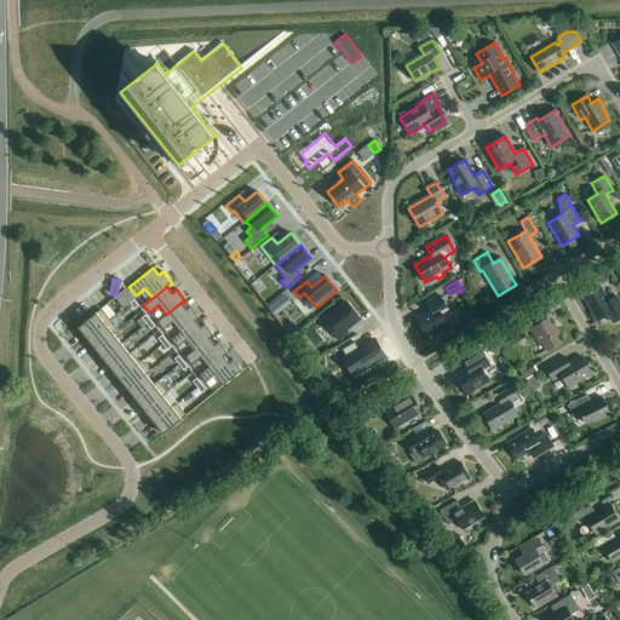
[(608,315),(613,323),(619,317),(619,303),(616,297),(608,302),(600,286),(583,296),(597,321),(608,315)]
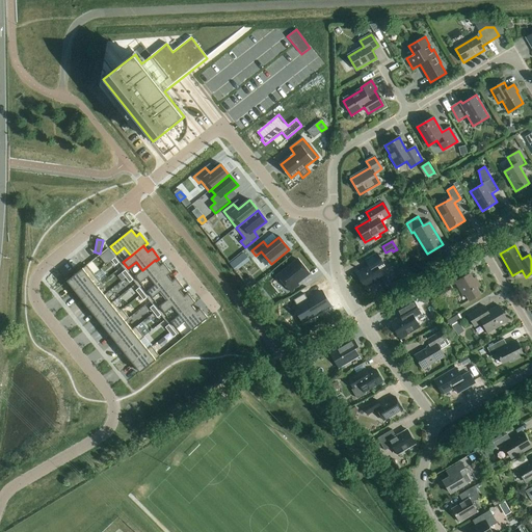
[(356,273),(365,288),(383,277),(379,269),(384,266),(377,254),(366,261),(369,266),(356,273)]
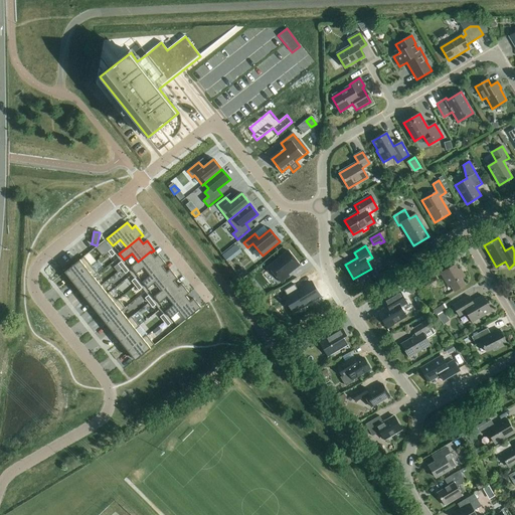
[(228,250),(222,255),(227,262),(233,256),(228,250)]
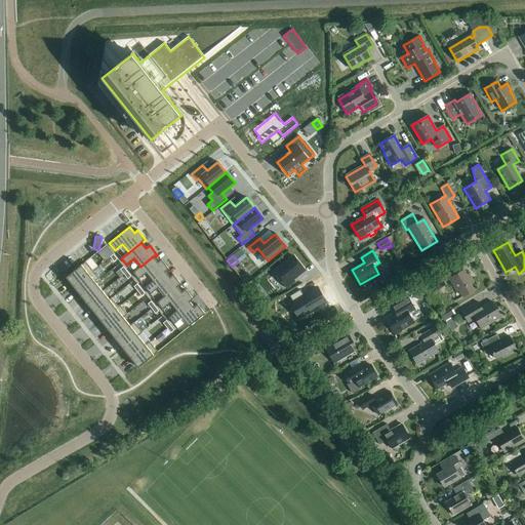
[(169,270),(161,259),(158,263),(154,257),(153,256),(140,267),(133,273),(138,280),(147,274),(153,282),(165,272),(166,273),(169,270)]
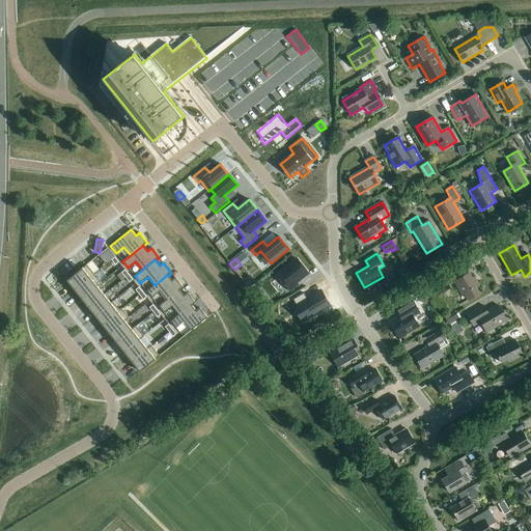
[(296,283),(308,273),(298,259),(277,275),(289,290),(298,285),(296,283)]
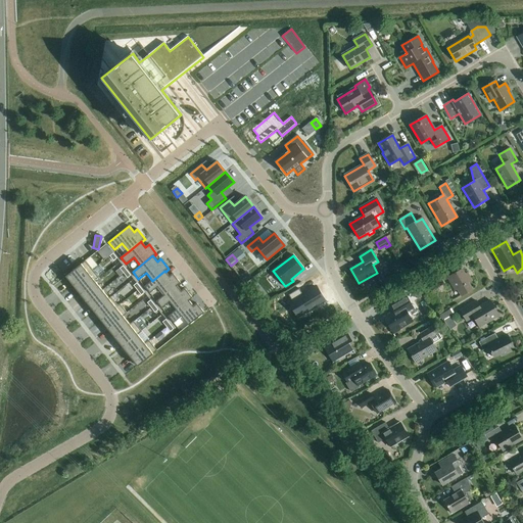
[(82,265),(65,277),(73,285),(89,273),(92,270),(85,262),(82,265)]
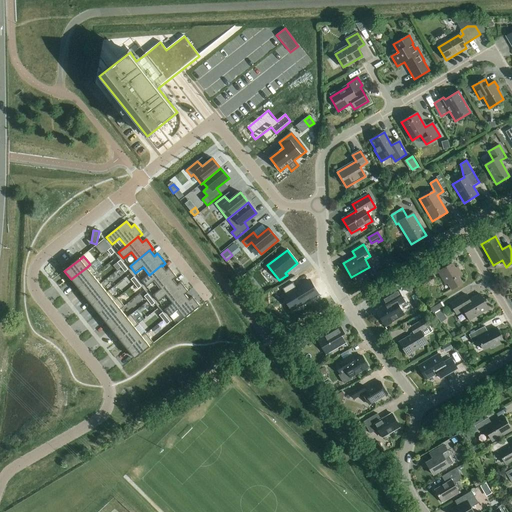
[(87,267),(71,279),(78,288),(93,276),(97,273),(90,264),(87,267)]
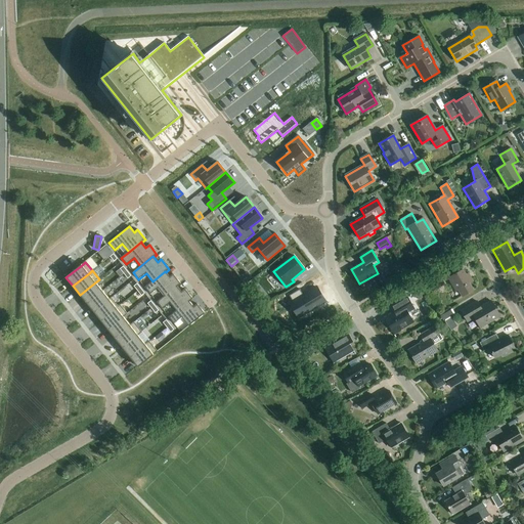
[(444,275),(446,279),(448,278),(455,290),(457,289),(462,296),(472,290),(468,282),(472,281),(468,274),(466,275),(463,270),(453,275),(451,271),(444,275)]
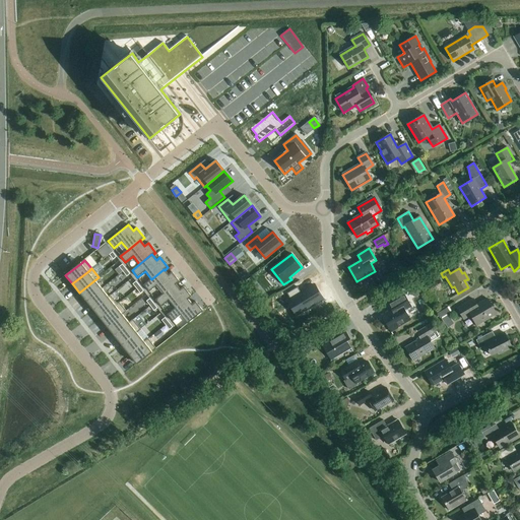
[(180,282),(172,272),(169,275),(165,270),(164,269),(151,279),(143,285),(149,291),(156,285),(163,294),(176,283),(176,284),(180,282)]
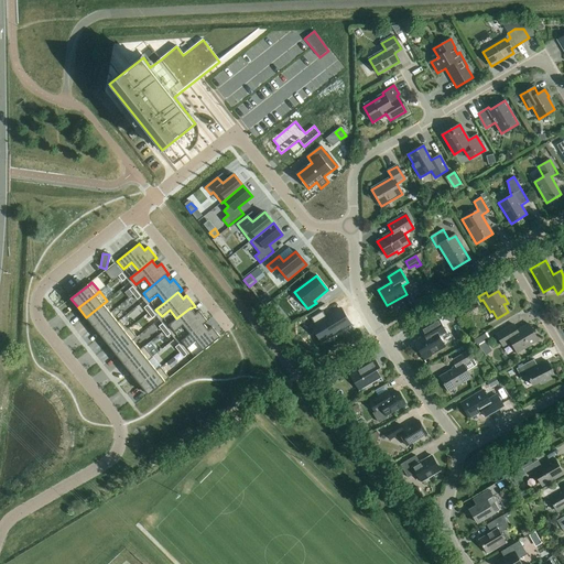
[(102,304),(86,317),(94,326),(110,313),(104,304),(108,301),(107,301),(102,304)]
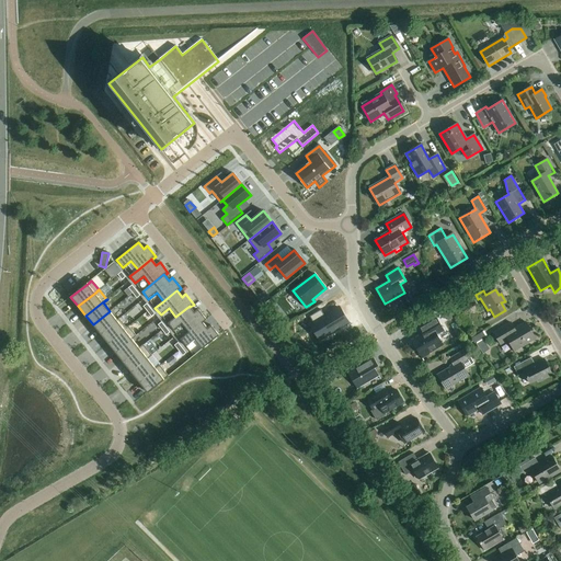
[(447,305),(441,309),(444,315),(450,310),(447,305)]
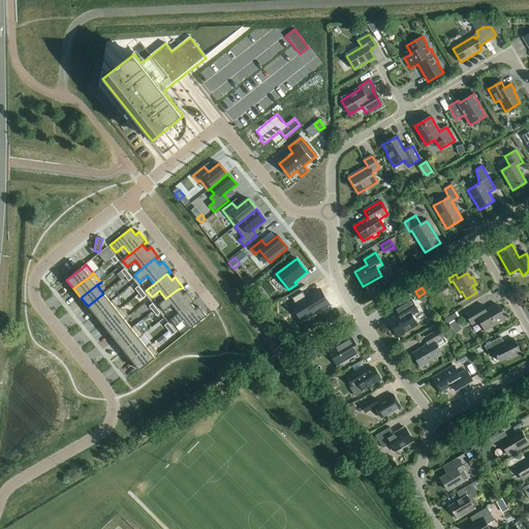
[(194,302),(187,291),(183,294),(179,289),(179,288),(165,299),(158,305),(163,312),(172,306),(178,314),(190,304),(191,305),(194,302)]
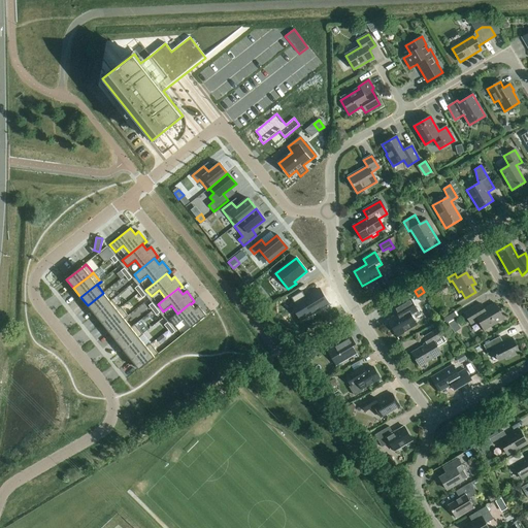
[(302,292),(290,299),(294,306),(298,303),(306,317),(327,304),(319,290),(305,298),(302,292)]
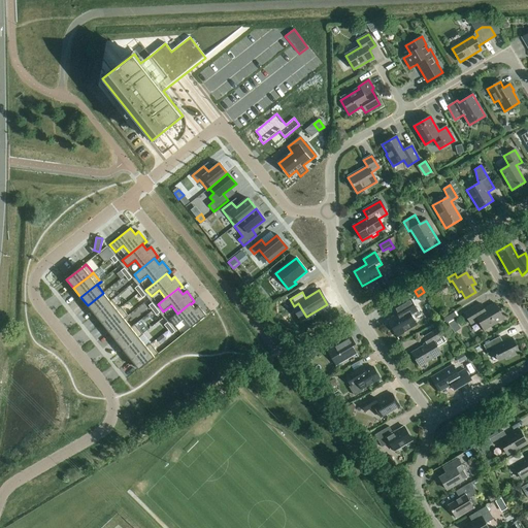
[(103,293),(88,305),(95,315),(110,302),(112,300),(111,300),(110,301),(103,293)]
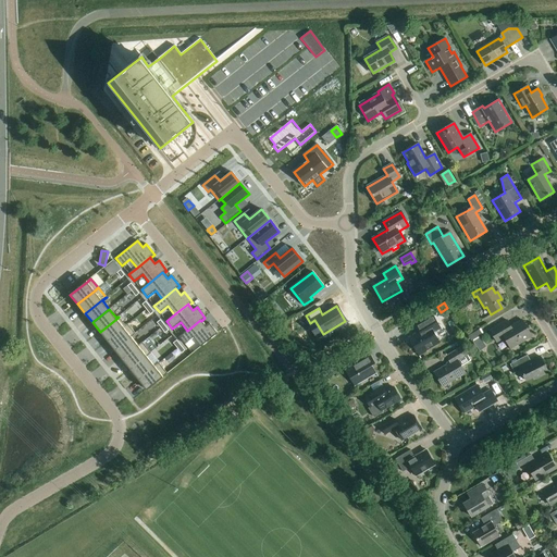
[(434,332),(441,329),(433,316),(416,326),(420,333),(409,339),(418,354),(440,342),(434,332)]
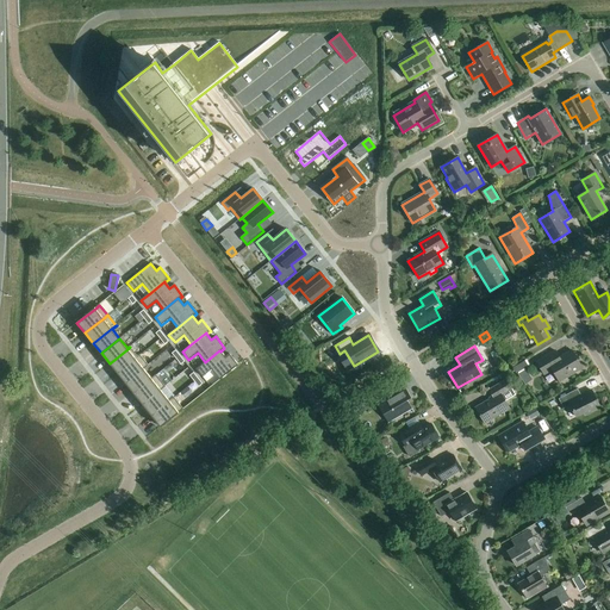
[(128,349),(110,363),(117,373),(136,359),(139,355),(137,356),(130,347),(128,349)]
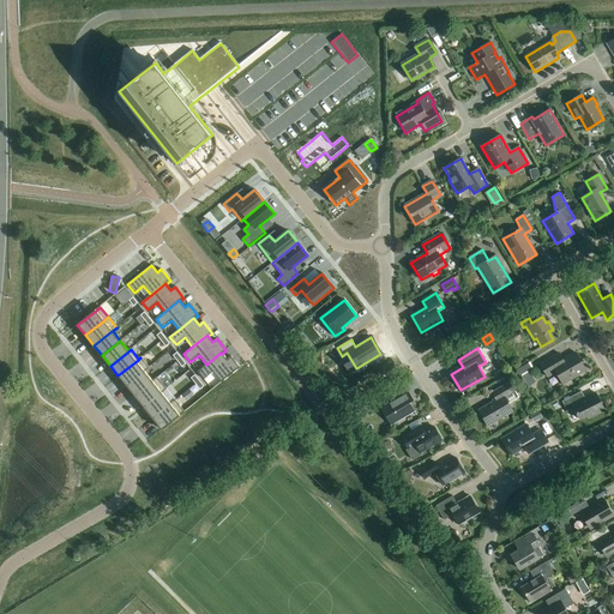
[(240,368),(230,356),(227,360),(222,354),(221,353),(206,365),(197,372),(204,380),(214,372),(221,383),(240,368)]
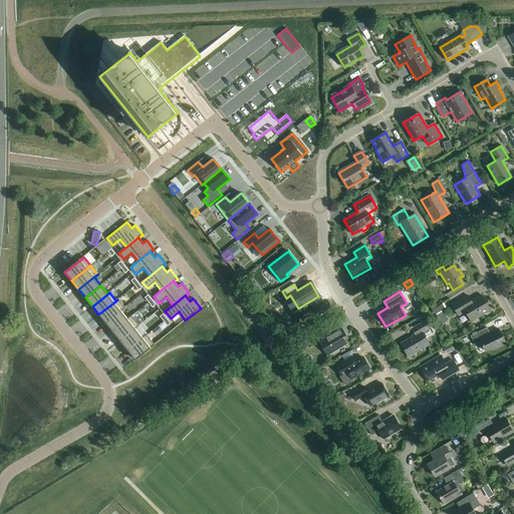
[(452,305),(458,315),(465,311),(471,321),(490,310),(482,295),(471,301),(468,296),(452,305)]
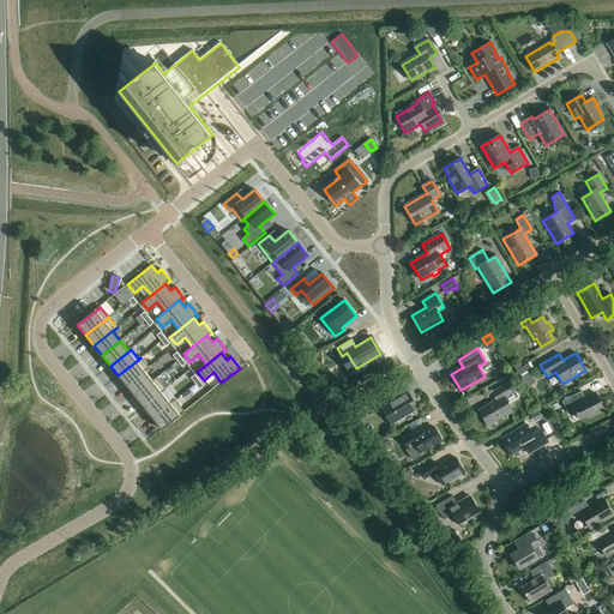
[(137,361),(118,375),(126,386),(144,371),(149,367),(140,357),(137,361)]
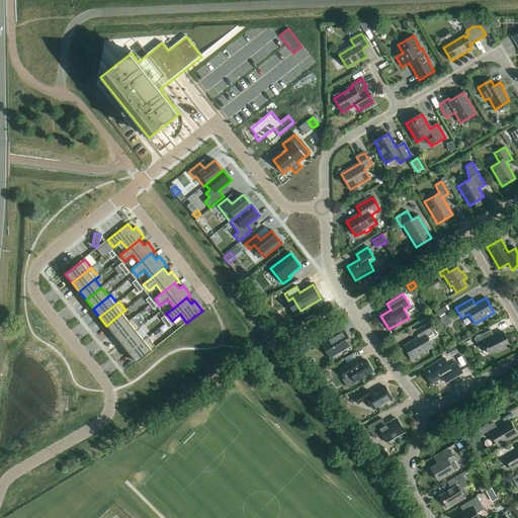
[(446,306),(438,310),(446,325),(454,321),(446,306)]
